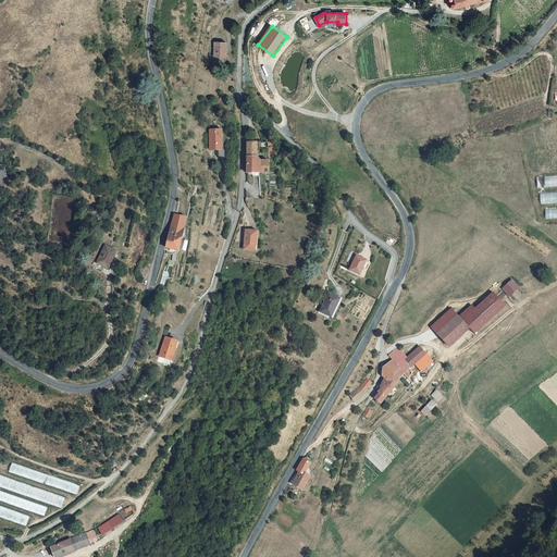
[(227,41),(214,41),(214,56),(227,56),(227,41)]
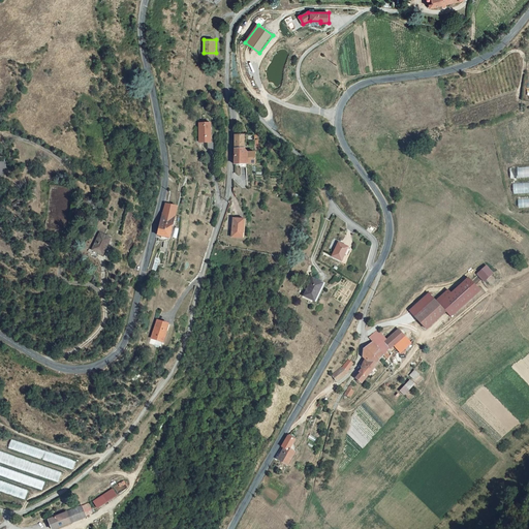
[(198,142),(210,142),(210,123),(198,123),(198,142)]
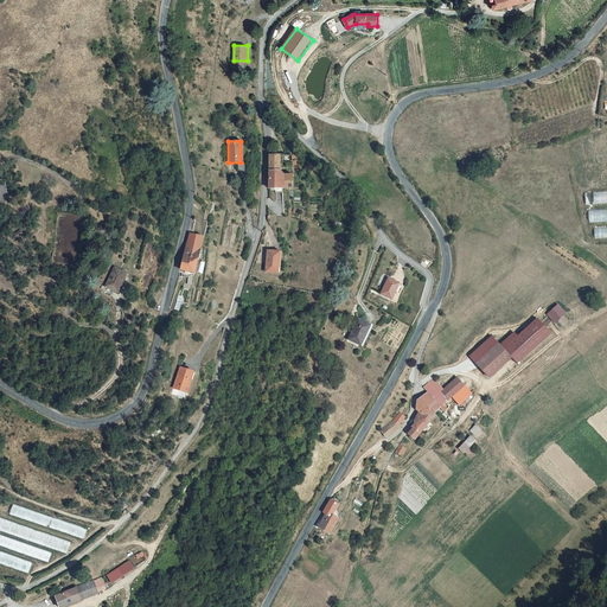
[(269,155),(269,171),(281,171),(280,155),(269,155)]
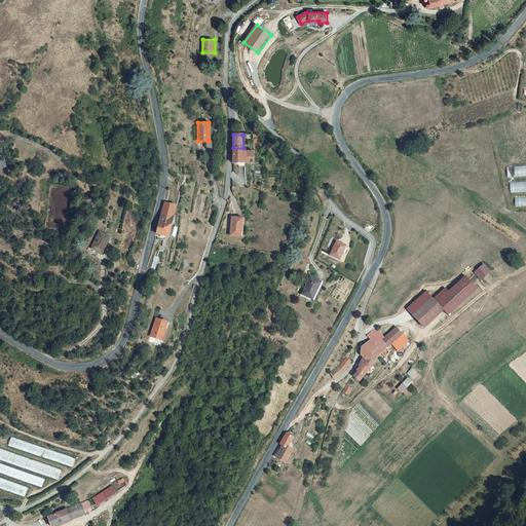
[(247,151),(243,148),(233,148),(233,163),(247,163),(247,151)]
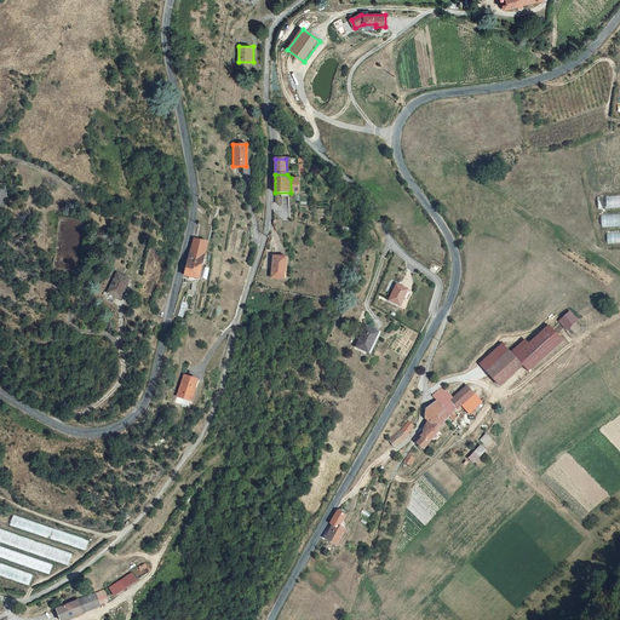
[(291,178),(291,193),(300,191),(299,178),(291,178)]
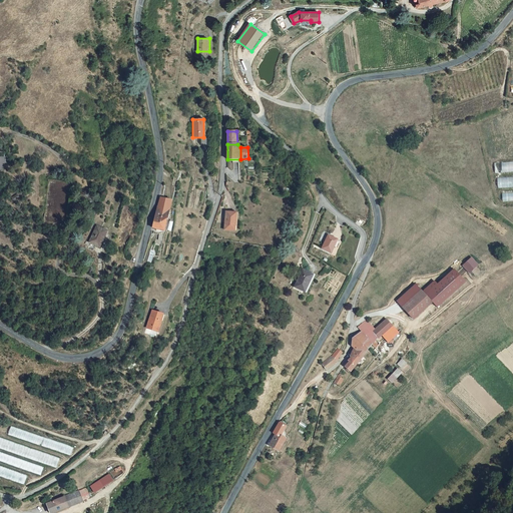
[(512,161),(495,163),(496,172),(512,171),(512,161)]
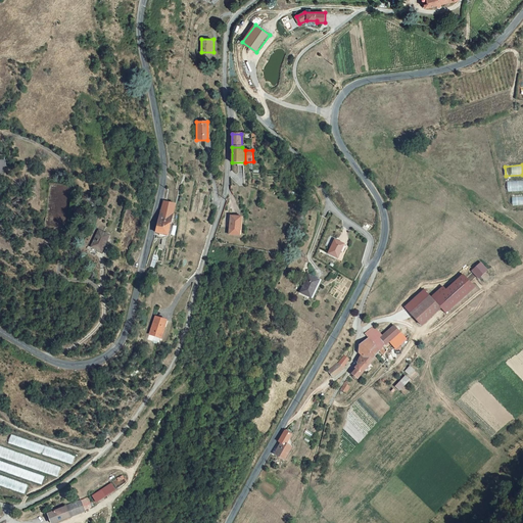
[(522,180),(509,182),(509,191),(522,190),(522,180)]
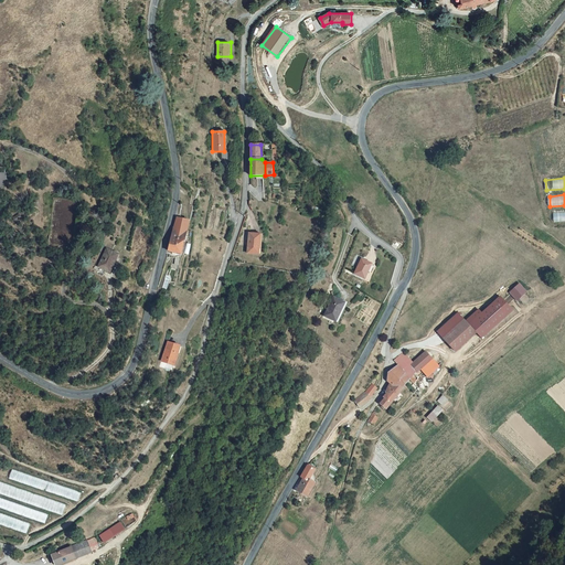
[(564,212),(554,213),(555,222),(564,221),(564,212)]
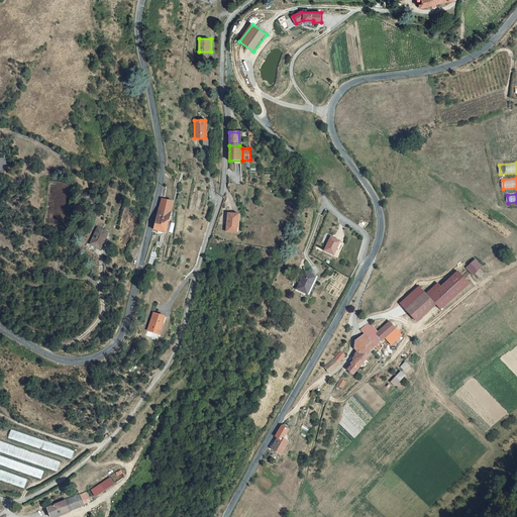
[(168,232),(174,204),(163,201),(161,210),(159,209),(157,217),(153,229),(168,232)]
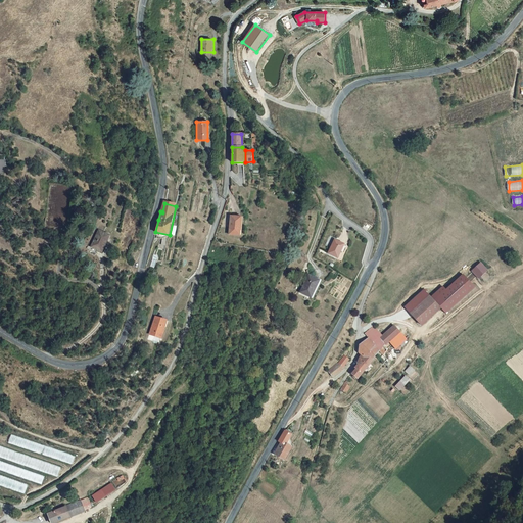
[(232,215),(230,233),(240,233),(242,216),(232,215)]
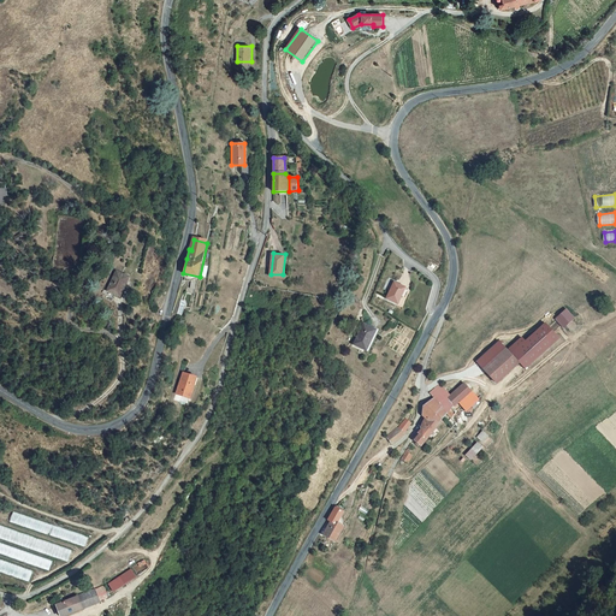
[(108,289),(120,294),(122,294),(130,274),(117,270),(108,289)]
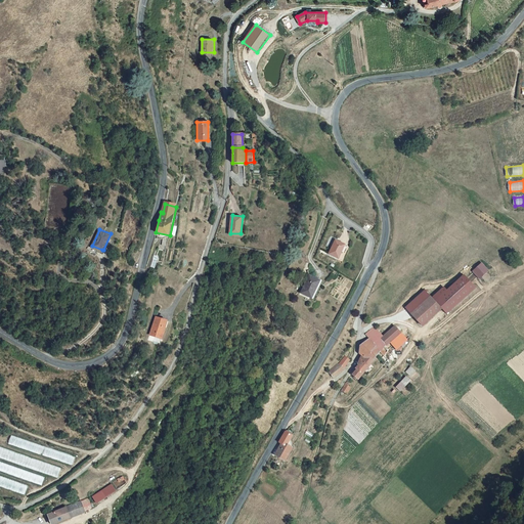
[(330,254),(339,258),(346,245),(338,241),(330,254)]
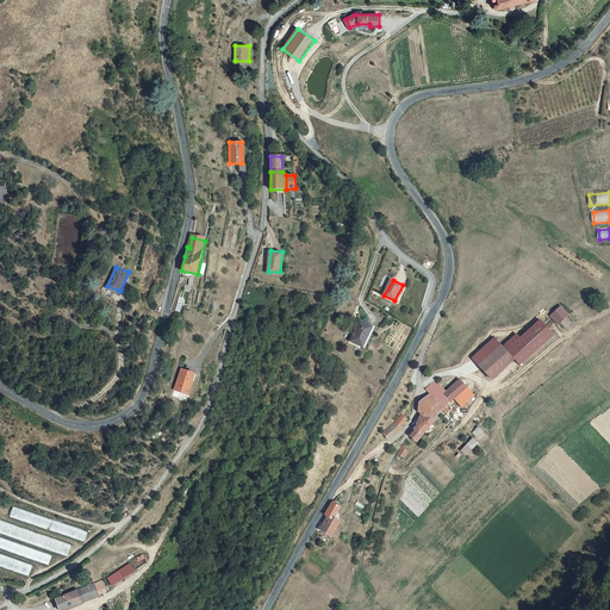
[(561,306),(549,316),(558,325),(570,316),(561,306)]
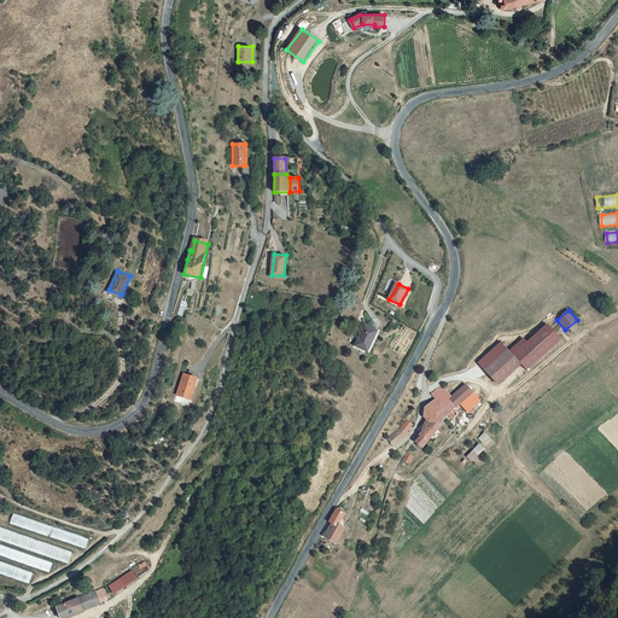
[(547,324),(528,342),(524,337),(509,350),(522,366),(526,371),(561,339),(547,324)]
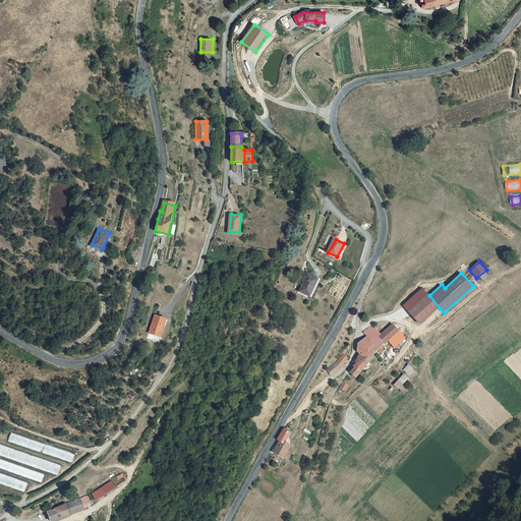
[(307,283),(305,282),(301,294),(313,298),(319,280),(309,277),(307,283)]
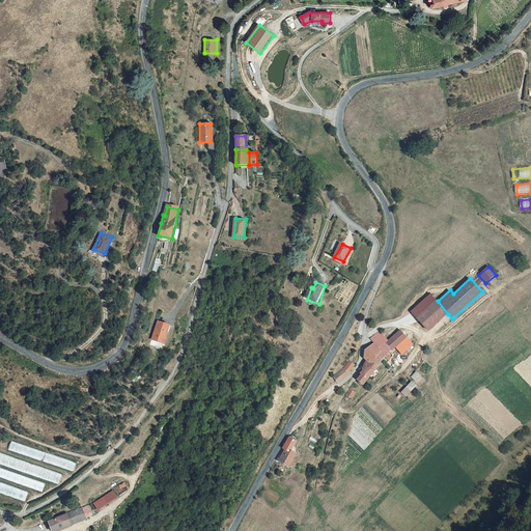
[(438,301),(430,294),(411,310),(428,331),(448,314),(438,301)]
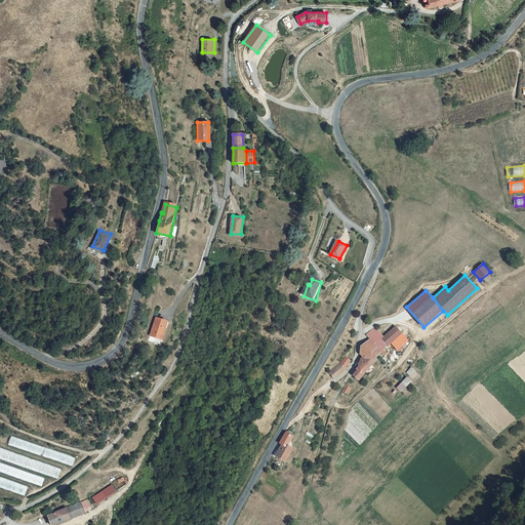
[(168,323),(158,319),(150,341),(161,346),(168,323)]
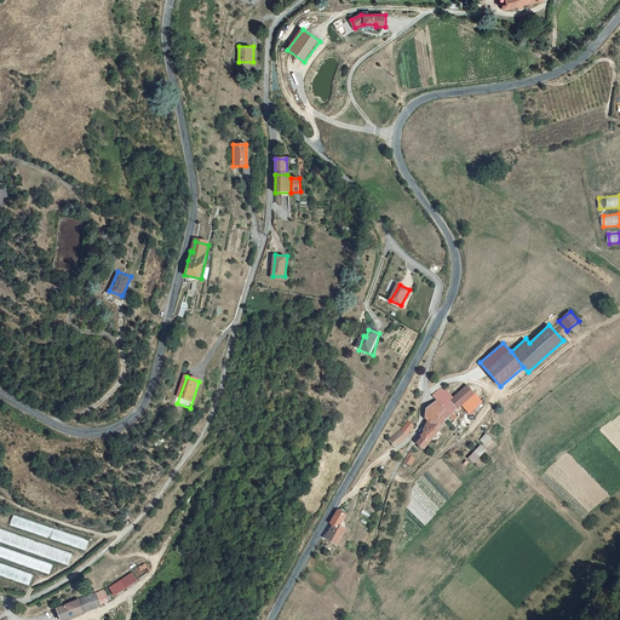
[(453,397),(452,396),(442,406),(438,402),(426,409),(425,418),(432,423),(422,435),(424,437),(417,446),(423,451),(449,417),(458,408),(459,409),(461,406),(475,394),(468,385),(453,397)]
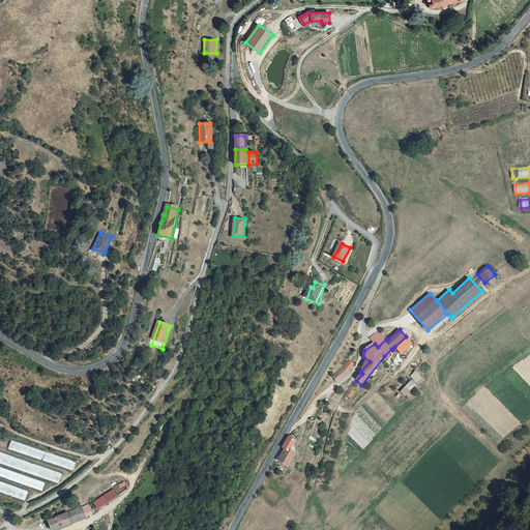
[(375,344),(378,347),(386,339),(379,330),(370,337),(375,344)]
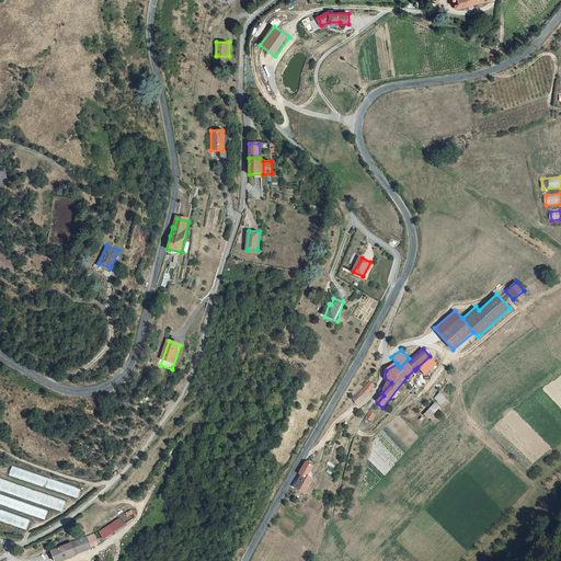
[(437,363),(430,356),(418,367),(425,375),(437,363)]
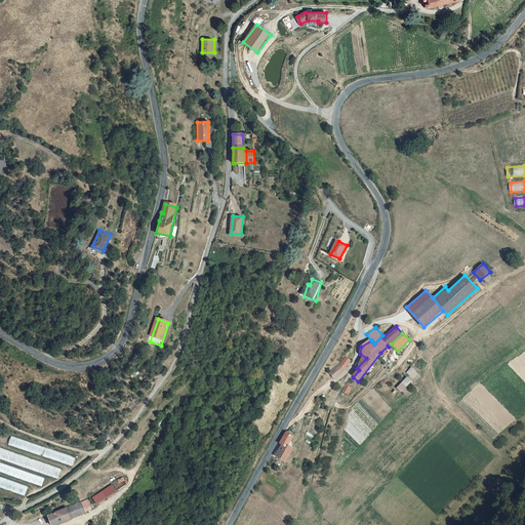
[(339,364),(329,372),(334,378),(346,370),(345,368),(351,361),(346,356),(339,364)]
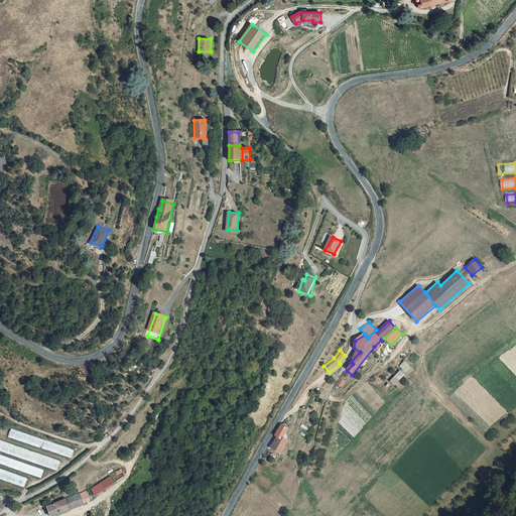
[(405,361),(400,366),(405,371),(410,365),(405,361)]
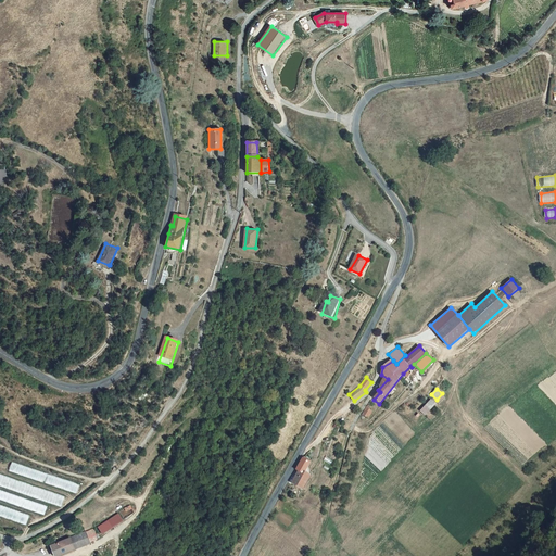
[(426,416),(437,404),(431,399),(420,412),(426,416)]
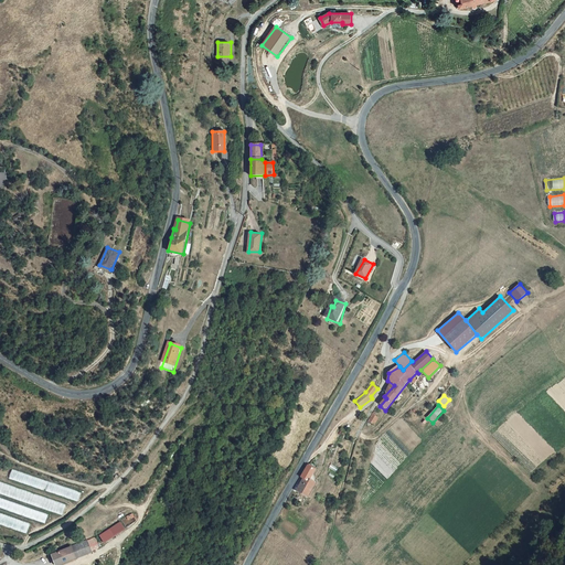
[(368,420),(375,425),(380,417),(373,413),(368,420)]
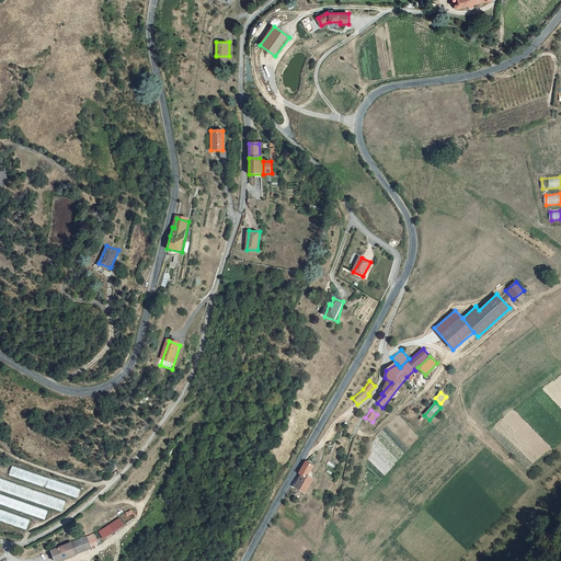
[(306,461),(299,473),(302,474),(307,477),(308,476),(313,466),(306,461)]
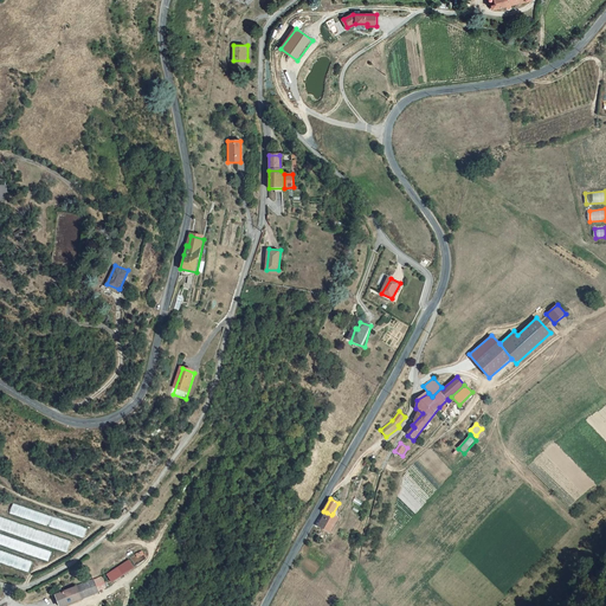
[(10,515),(84,537),(88,527),(13,504),(10,515)]
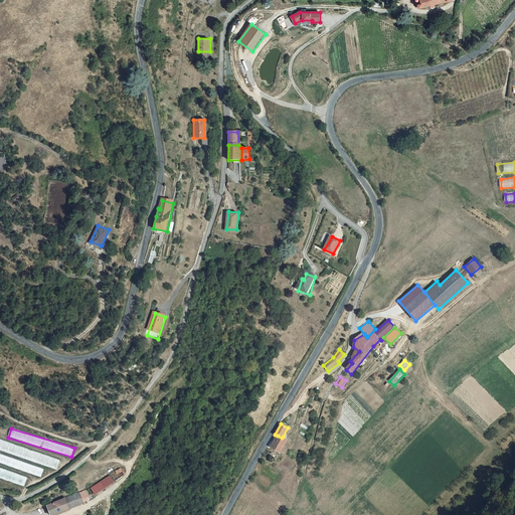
[(282,438),(278,436),(271,447),(280,453),(288,440),(283,437),(282,438)]
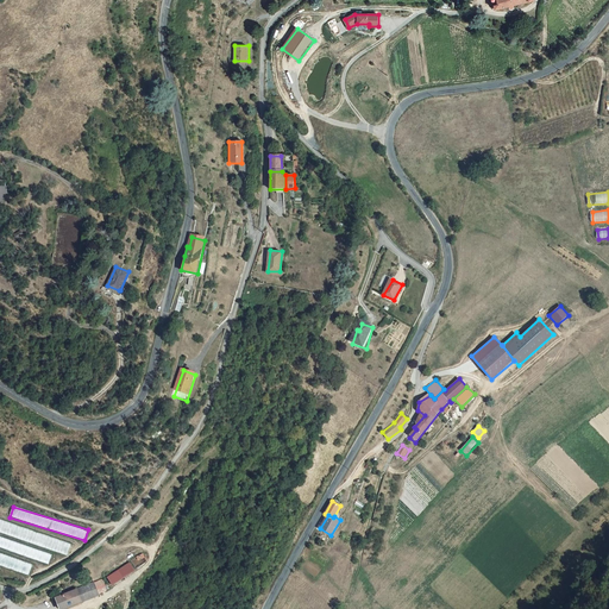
[(0,547),(50,563),(54,551),(68,556),(73,541),(0,520),(0,547)]
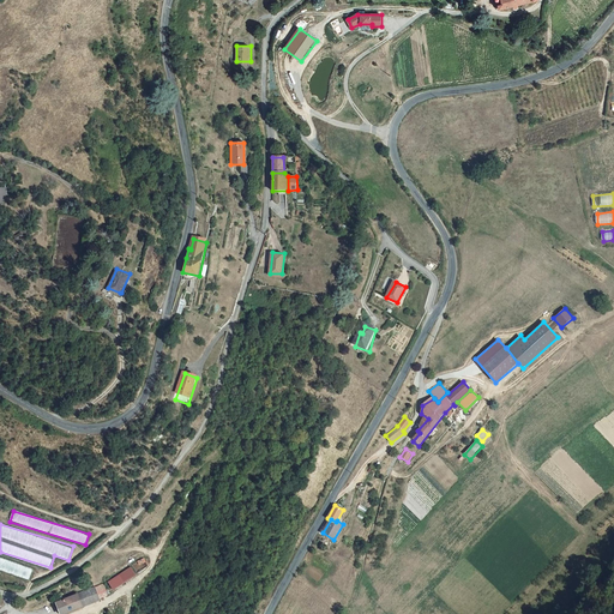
[(0,569),(30,578),(34,567),(0,557),(0,569)]
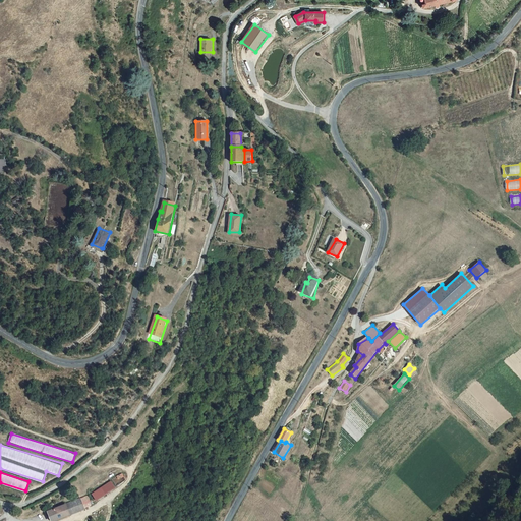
[(113,481),(93,494),(98,502),(117,488),(113,481)]
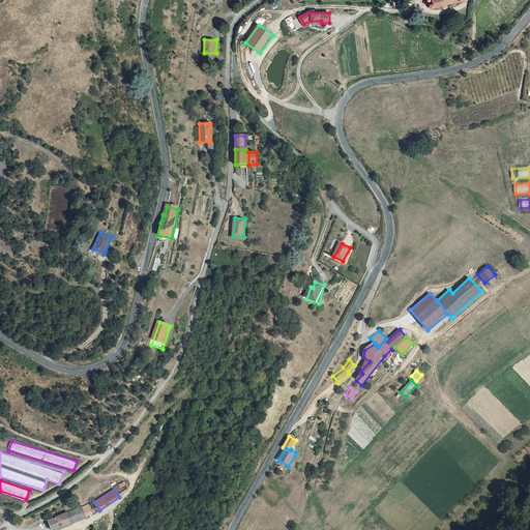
[(81,508),(66,513),(69,524),(84,519),(81,508)]
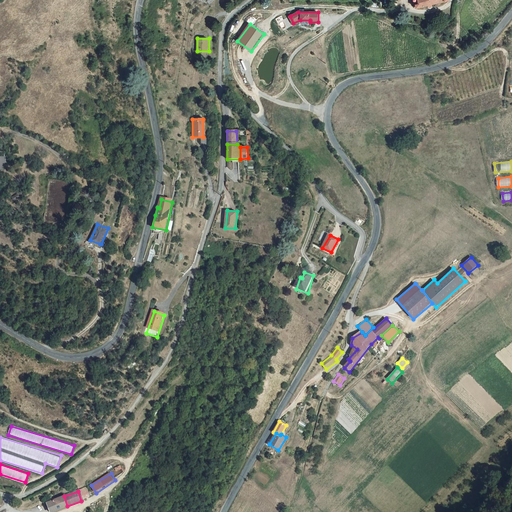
[(52,511),(67,506),(64,496),(46,502),(48,508),(50,507),(52,511)]
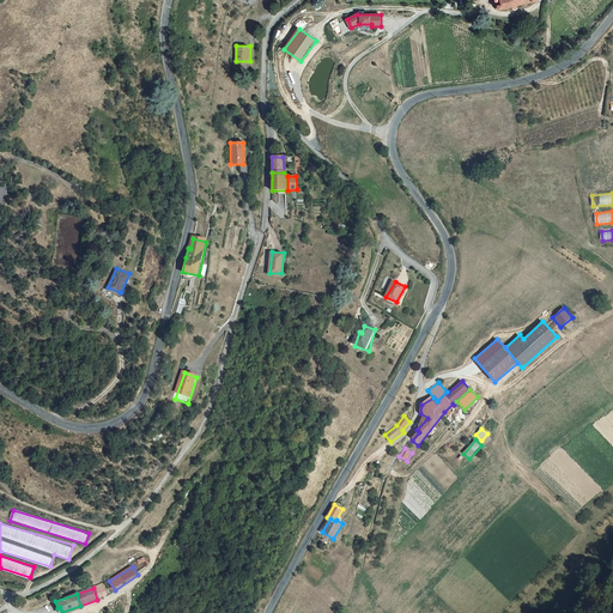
All buildings are outlined.
